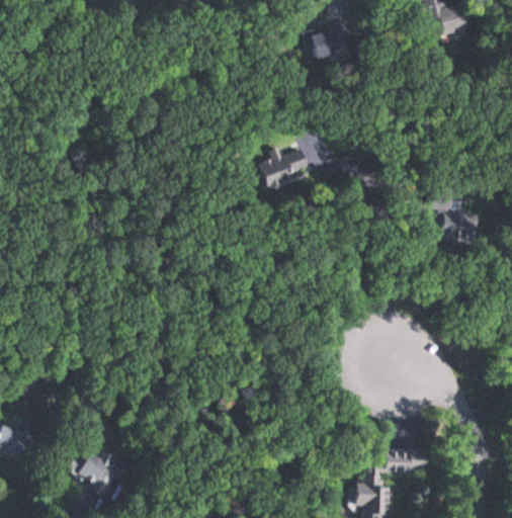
[(470,28),(465,4),(449,7),(447,0),(419,0),(423,19),(441,16),(444,33),(470,28)]
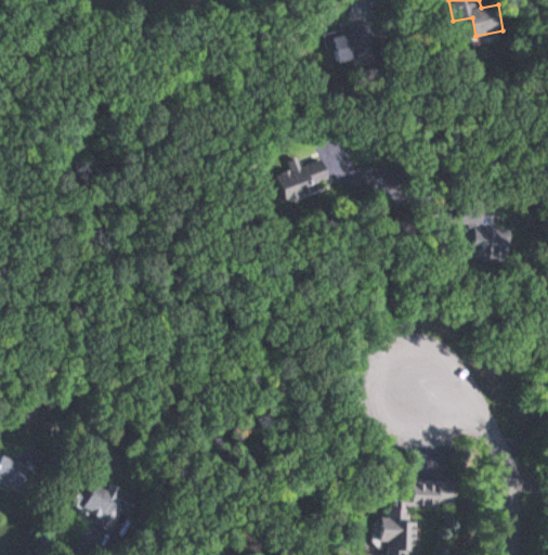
[(375,55),(369,26),(326,34),(329,52),(336,51),(338,62),(375,55)]
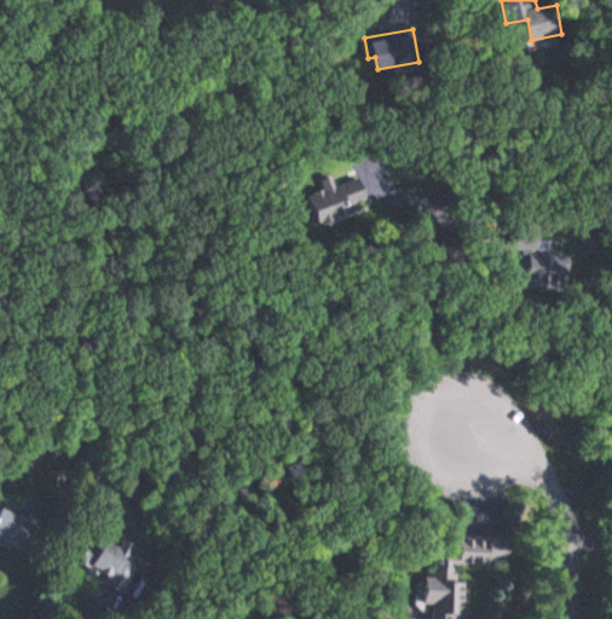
[(362,177),(339,184),(335,177),(324,179),(328,190),(312,195),(321,225),(354,214),(352,208),(370,202),(362,177)]
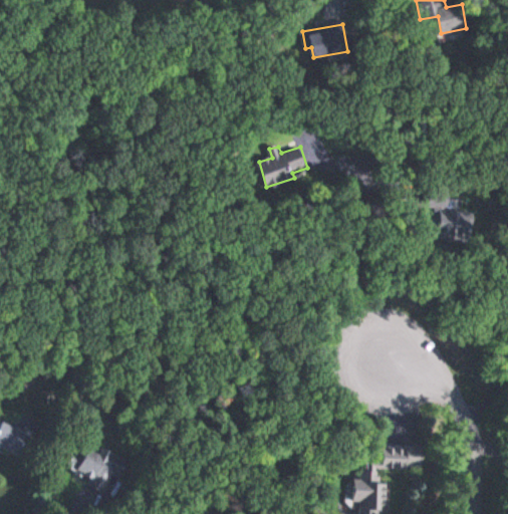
[(451,189),(435,187),(427,236),(470,242),(475,212),(464,210),(465,201),(449,199),(451,189)]
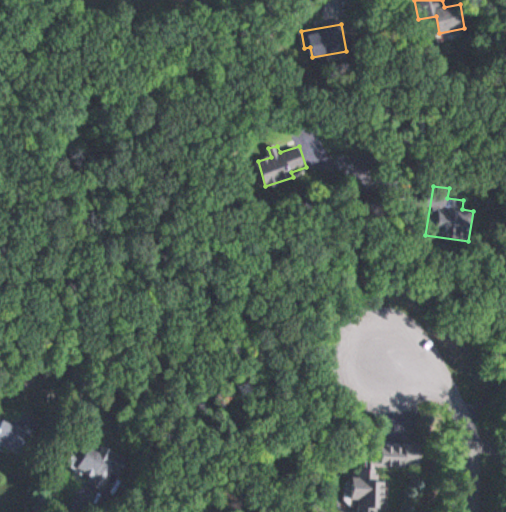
[(0,443),(19,453),(30,433),(3,420),(0,425),(0,443)]
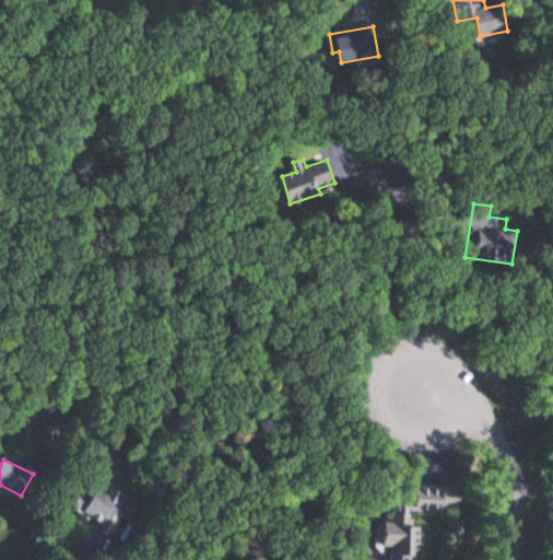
[(74,511),(119,529),(126,515),(132,517),(140,500),(98,482),(95,492),(83,488),(74,511)]
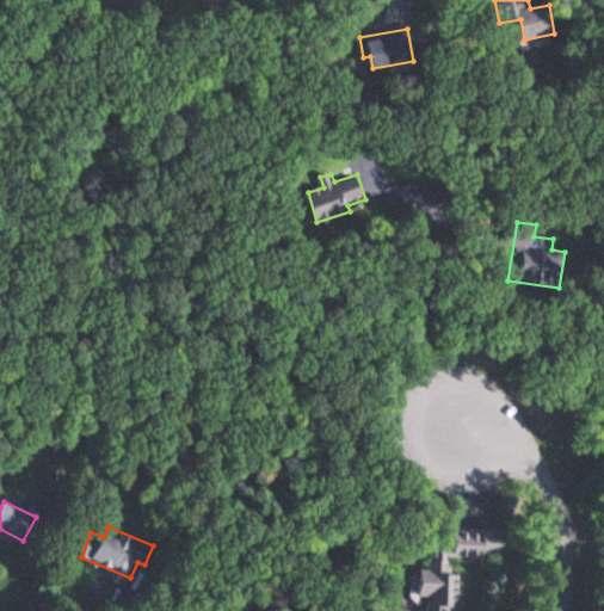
[(460,610),(461,557),(503,559),(504,531),(456,530),(456,545),(435,545),(433,569),(423,569),(421,597),(430,597),(429,610),(460,610)]
